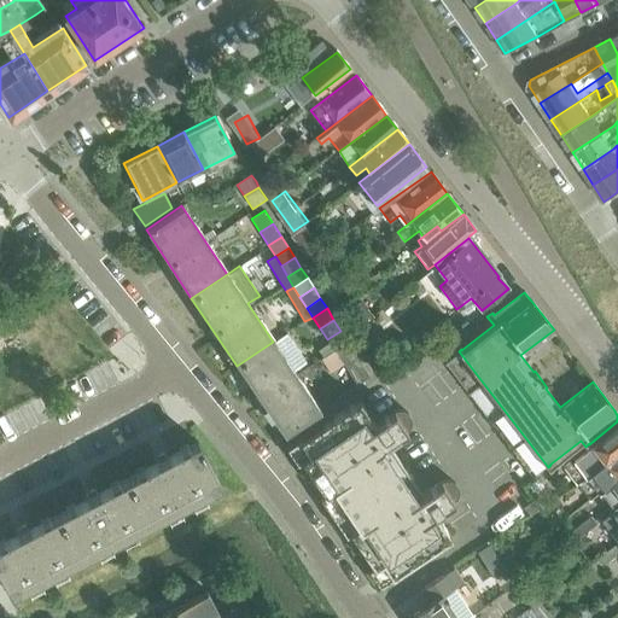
[(348,342),(340,331),(327,339),(334,349),(336,350),(348,342)]
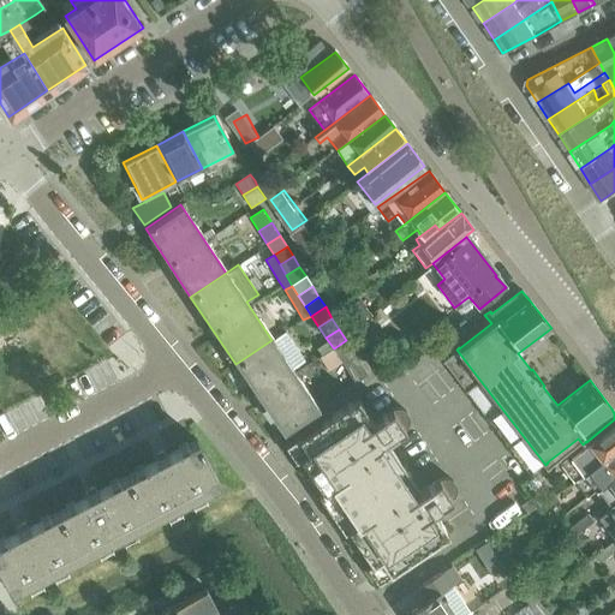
[(317,407),(296,375),(292,370),(305,362),(294,346),(285,332),(272,340),(236,364),(281,431),(317,407)]
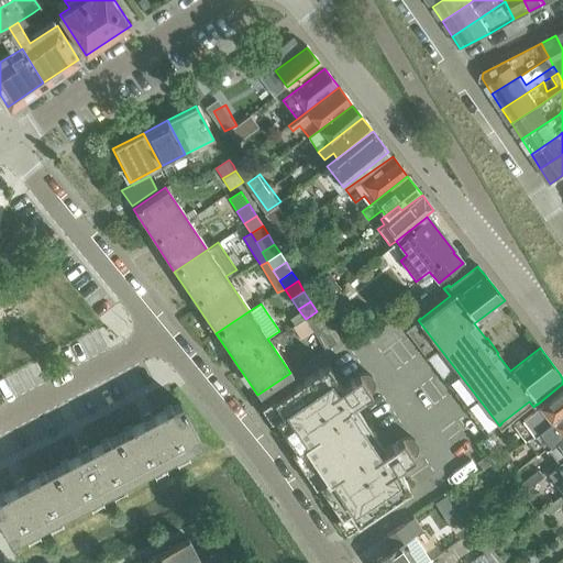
[(323,322),(317,311),(306,319),(312,330),(323,322)]
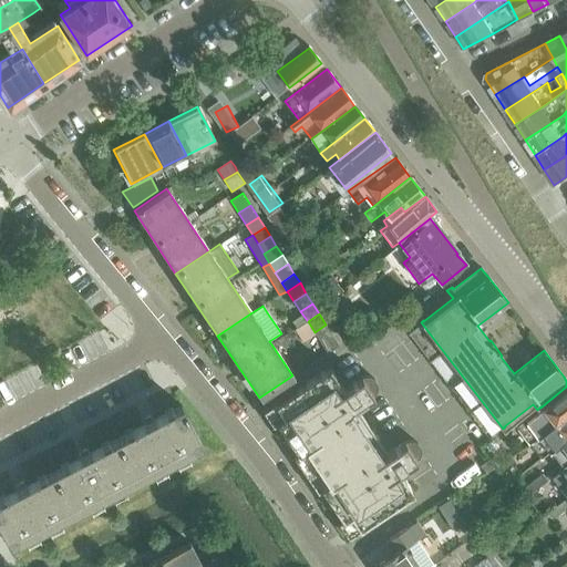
[(307,320),(295,329),(303,342),(316,333),(315,332),(308,321),(307,320)]
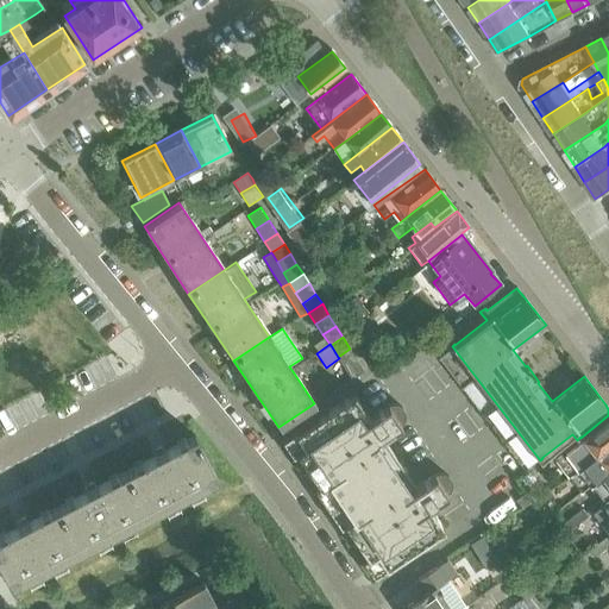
[(357,359),(350,349),(338,357),(339,358),(345,368),(357,359)]
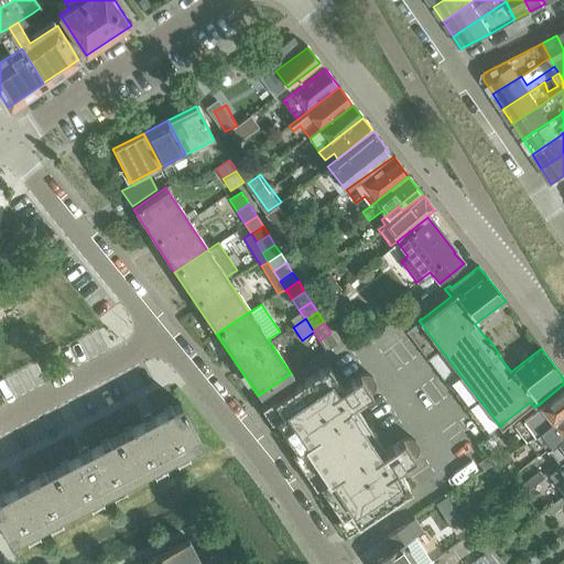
[(337,343),(331,333),(320,340),(326,350),(337,343)]
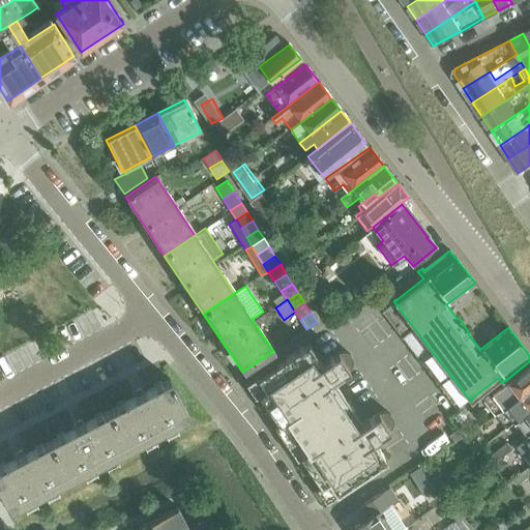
[(361,423),(332,380),(349,369),(350,366),(352,364),(352,361),(352,359),(352,356),(350,354),(348,352),(346,351),(343,351),(340,351),(337,352),(321,363),(307,343),(254,380),(262,391),(259,393),(280,424),(283,422),(303,453),(300,455),(321,487),(324,484),(332,496),(386,460),(373,440),(389,429),(391,427),(392,424),(393,422),(392,419),(392,416),(390,414),(388,412),(386,411),(383,411),(380,411),(378,412),(361,423)]
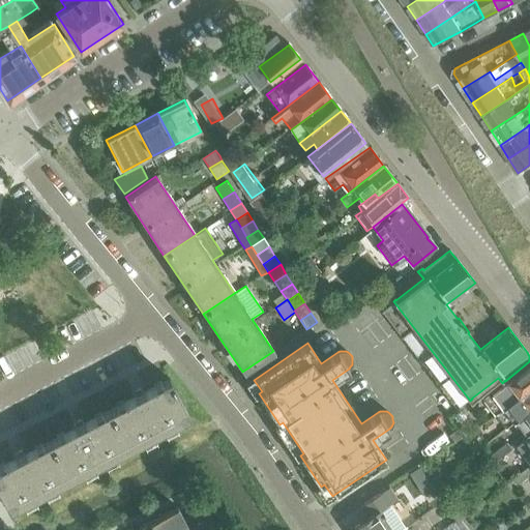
[(519,396),(529,387),(529,365),(498,390),(504,398),(513,390),(519,396)]
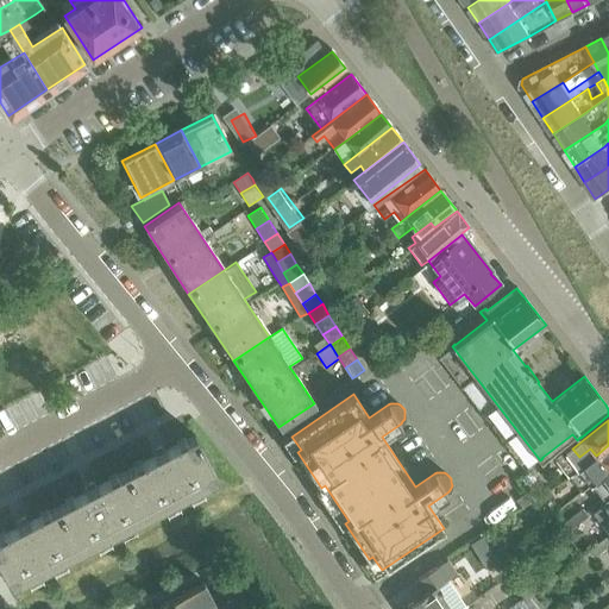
[(217,477),(194,435),(126,471),(148,513),(217,477)]
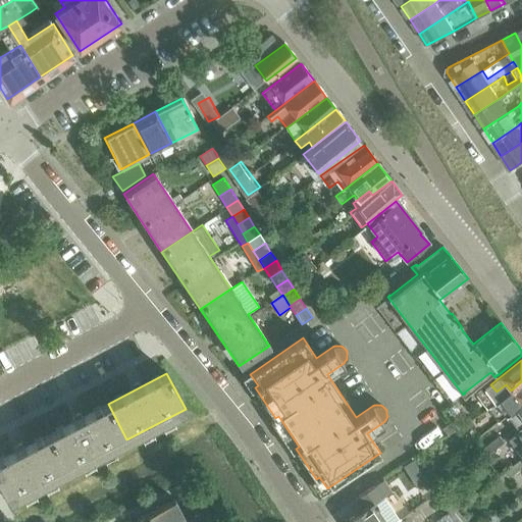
[(499,423),(508,415),(521,405),(521,381),(511,390),(515,396),(492,414),(499,423)]
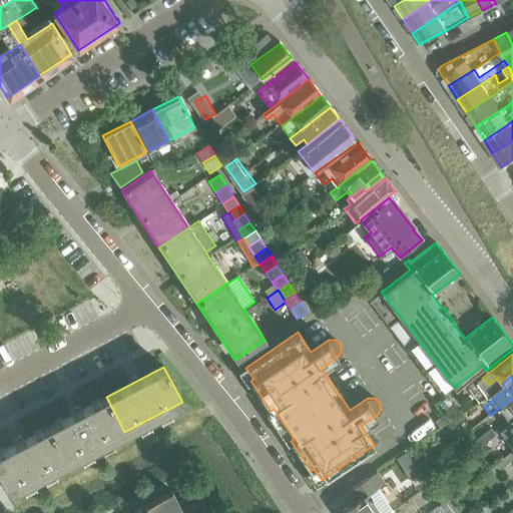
[(124,432),(106,397),(48,427),(66,462),(124,432)]
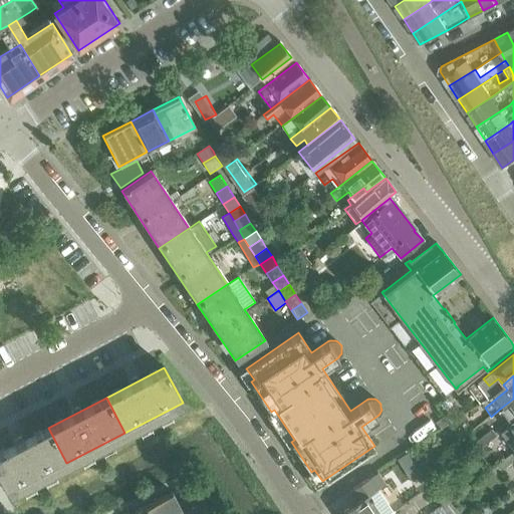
[(513,399),(500,409),(506,417),(513,410),(513,399)]
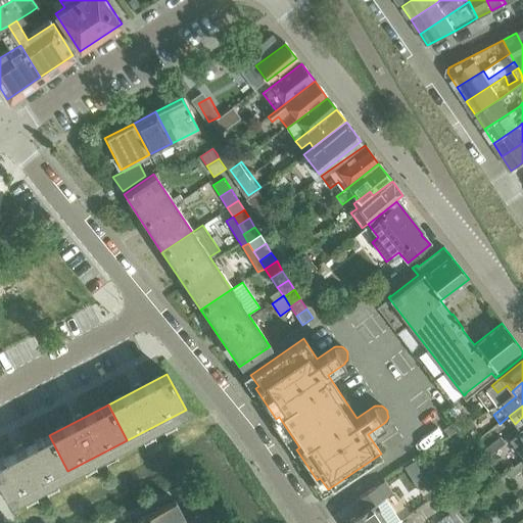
[(67,471),(49,435),(0,461),(0,484),(9,503),(67,471)]
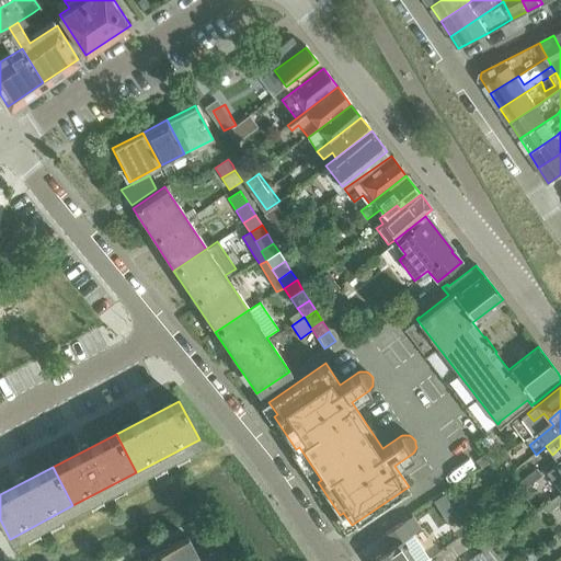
[(523,491),(542,476),(536,468),(516,483),(523,491)]
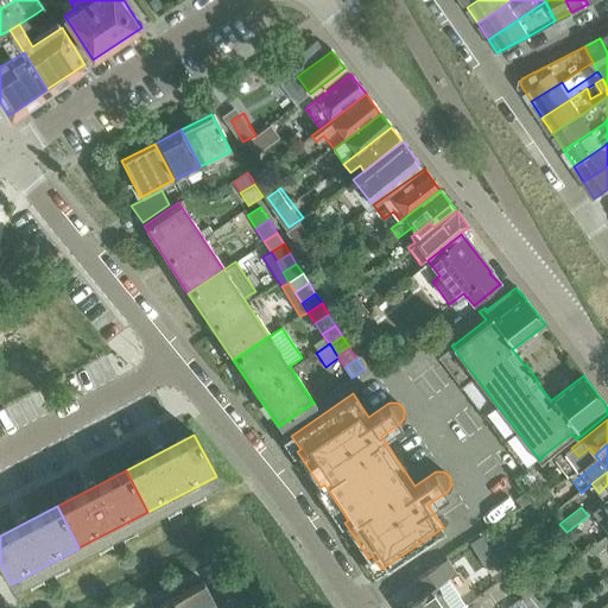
[(607,542),(607,533),(588,550),(591,555),(600,549),(607,542)]
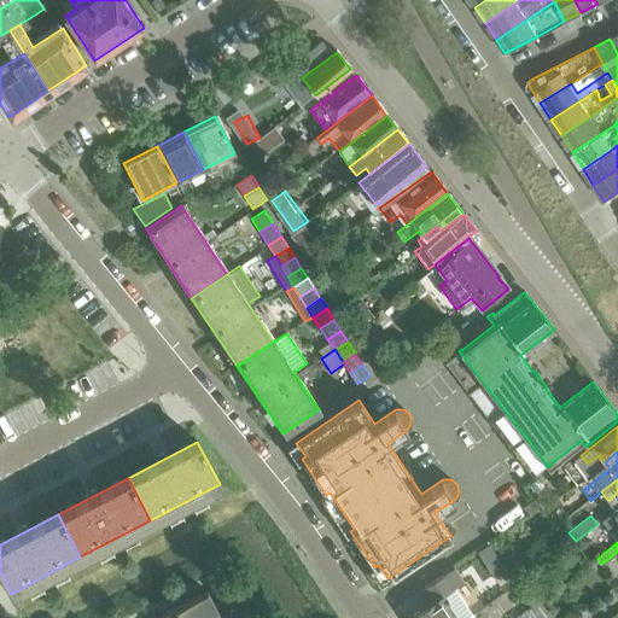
[(430,602),(408,617),(468,617),(473,614),(455,588),(464,583),(454,567),(421,590),(429,601),(430,602)]
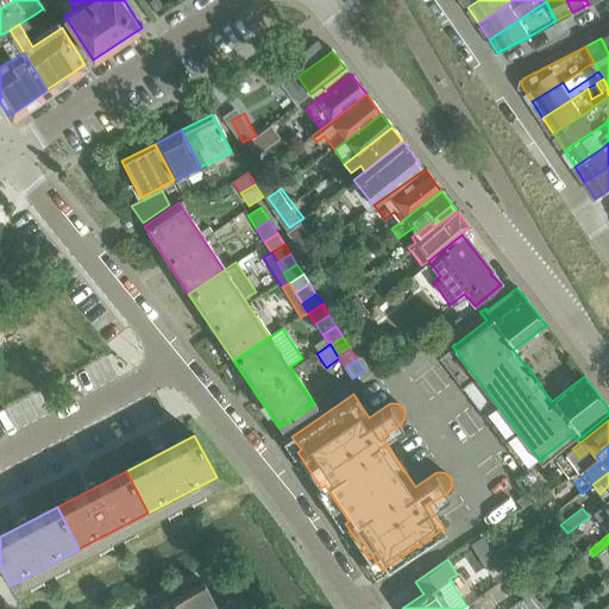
[(161,608),(207,608),(215,606),(203,583),(159,606),(161,608)]
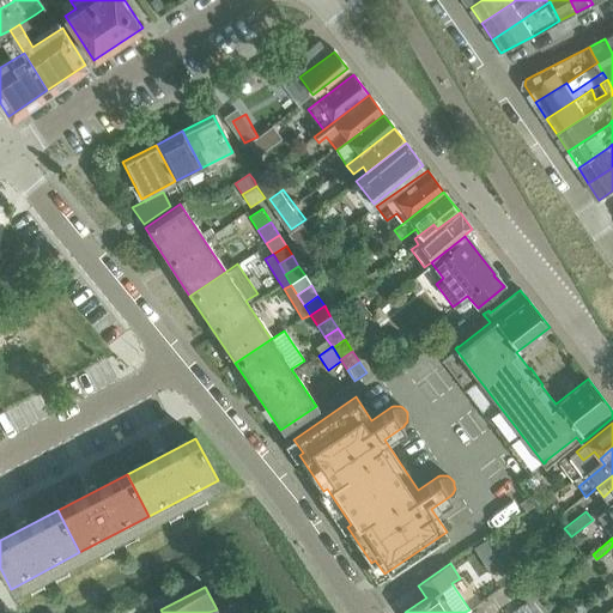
[(535,612),(528,601),(508,612),(535,612)]
